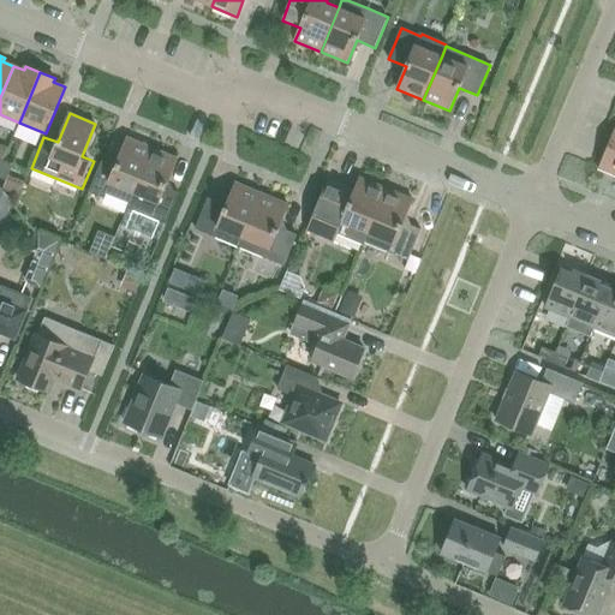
[(614,129),(598,168),(614,175),(614,129)]
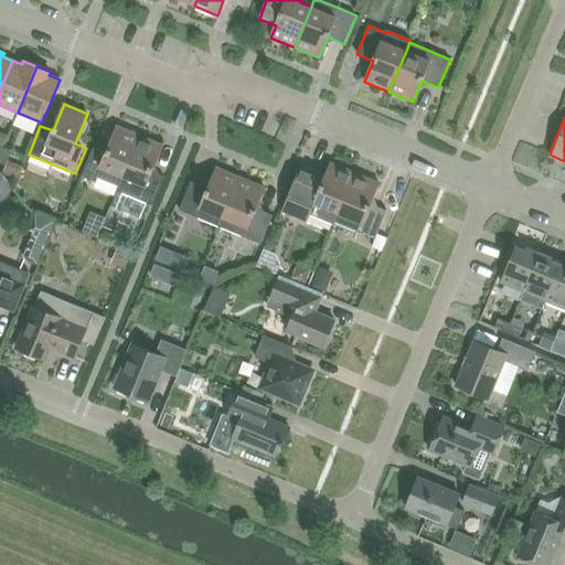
[(94,148),(82,177),(95,182),(97,177),(119,187),(140,136),(117,127),(106,153),(94,148)]
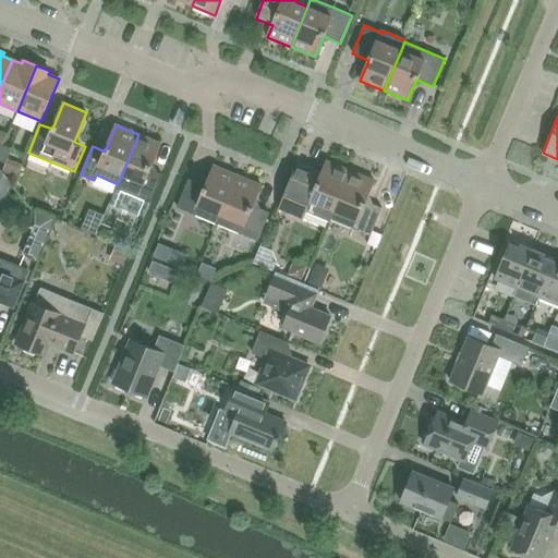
[(0,136),(0,142),(13,148),(20,135),(4,129),(0,136)]
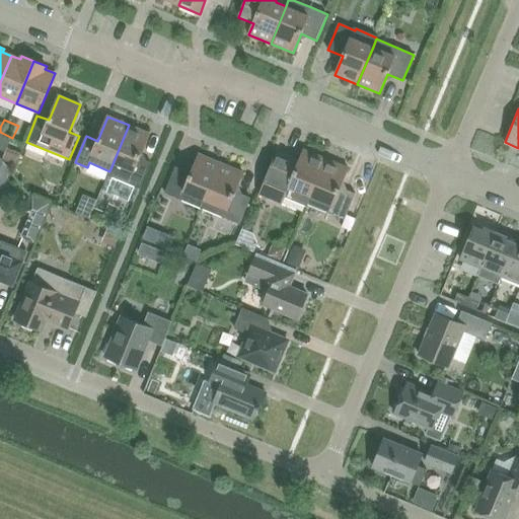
[(128,183),(140,189),(151,162),(140,158),(150,134),(129,125),(109,171),(107,175),(128,183)]
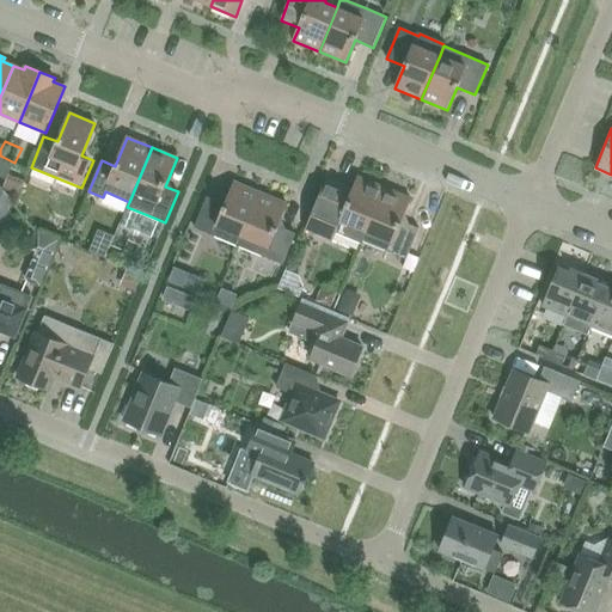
[(13,165),(4,161),(0,169),(0,176),(7,179),(13,165)]
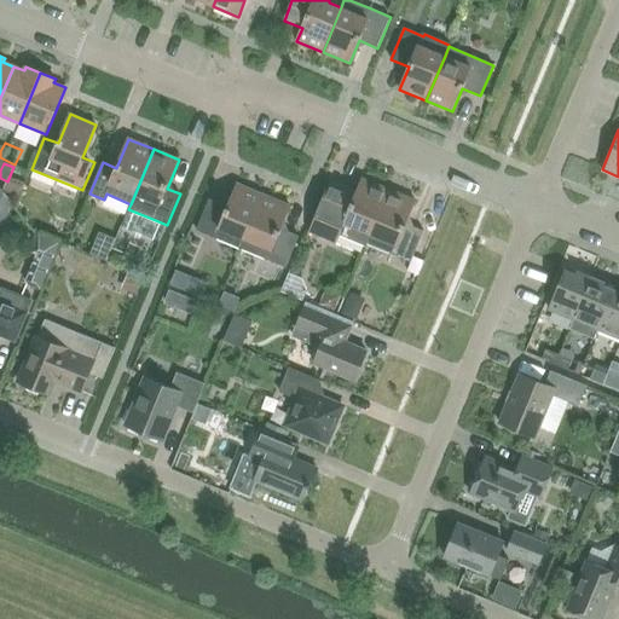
[(366,243),(370,235),(389,190),(363,179),(357,192),(330,181),(308,232),(336,244),(341,235),(365,246),(366,243)]
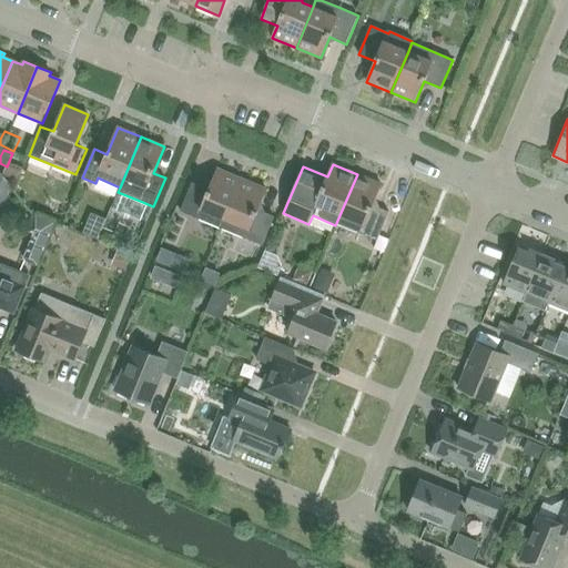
[(192,183),(181,211),(199,219),(221,229),(242,179),(217,169),(209,190),(192,183)]
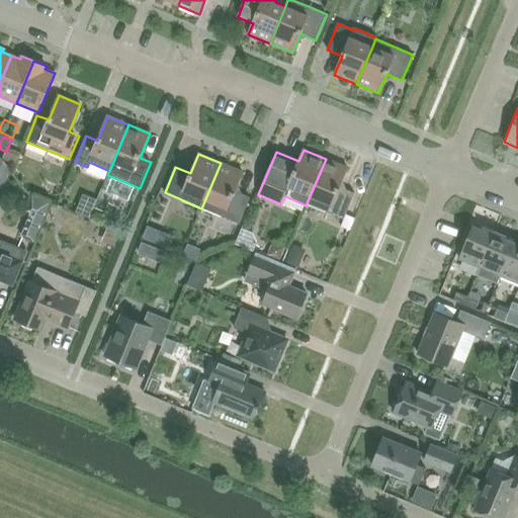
[(0,157),(0,186),(3,188),(10,170),(0,157)]
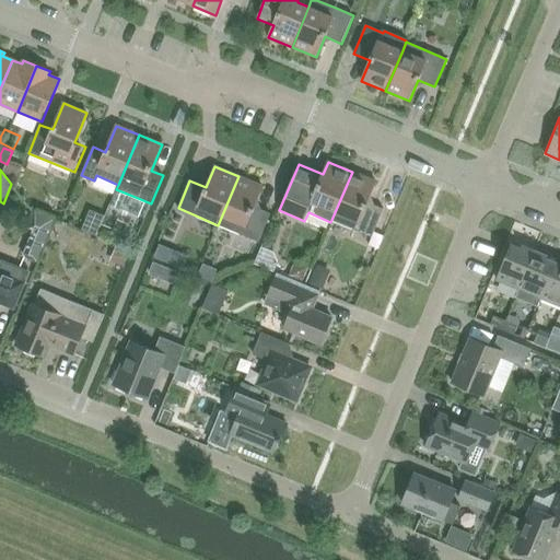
[(559,176),(540,170),(537,181),(557,187),(559,177),(559,176)]
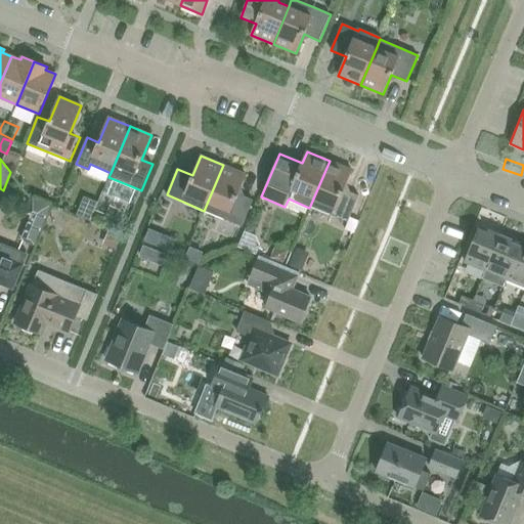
[(352,170),(330,161),(313,199),(310,206),(348,222),(359,195),(344,189),(352,170)]
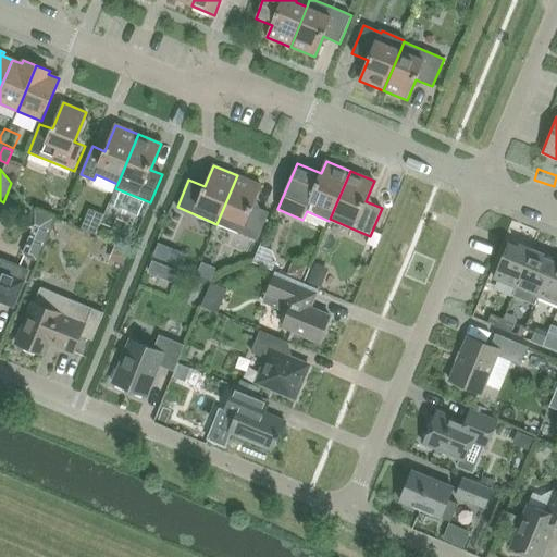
[(257,240),(269,212),(252,206),(261,185),(237,175),(217,224),(239,234),(257,240)]
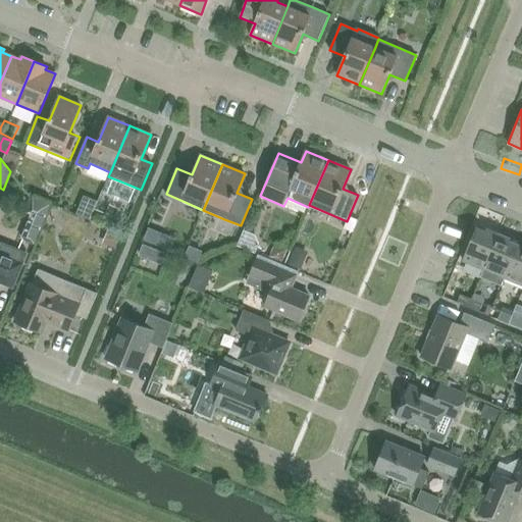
[(36,244),(52,204),(33,196),(25,212),(31,214),(21,238),(36,244)]
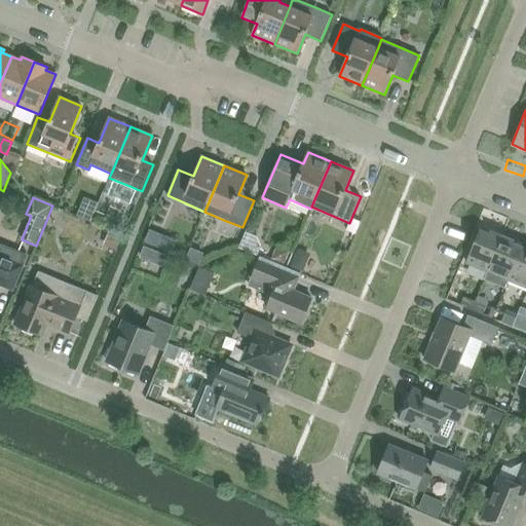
[(466,263),(488,272),(502,236),(490,231),(489,233),(480,229),(466,263)]
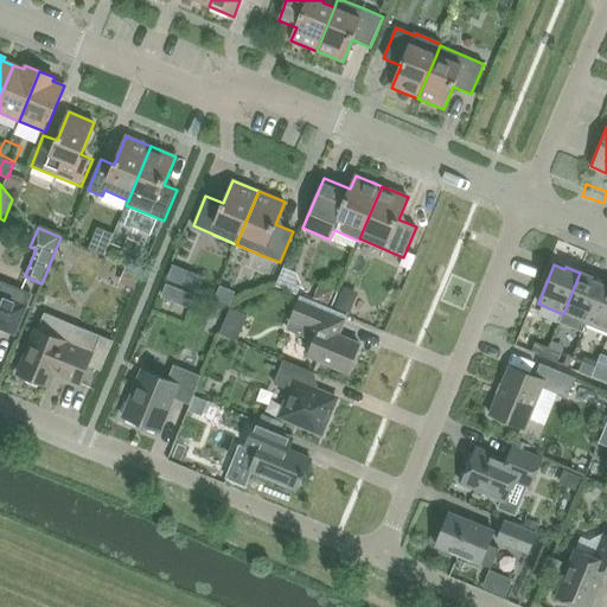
[(173,267),(167,281),(180,287),(186,272),(173,267)]
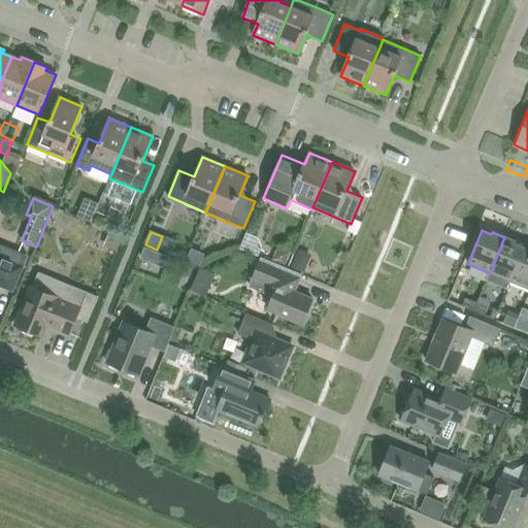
[(111,235),(105,250),(116,254),(122,239),(111,235)]
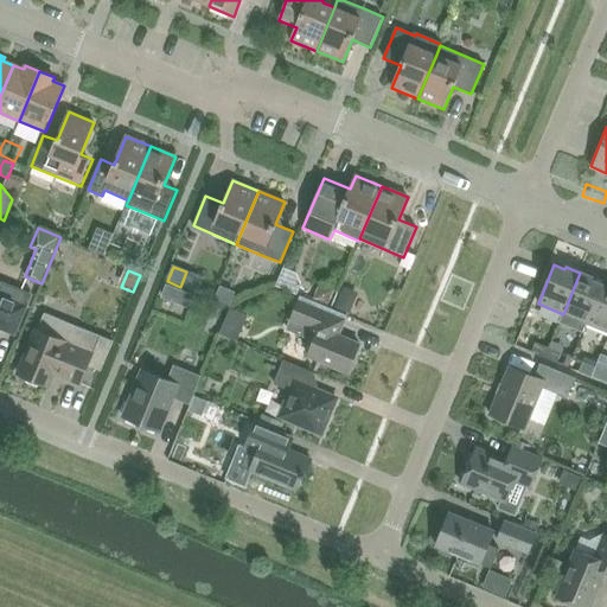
[(285,270),(278,288),(296,295),(301,285),(296,275),(285,270)]
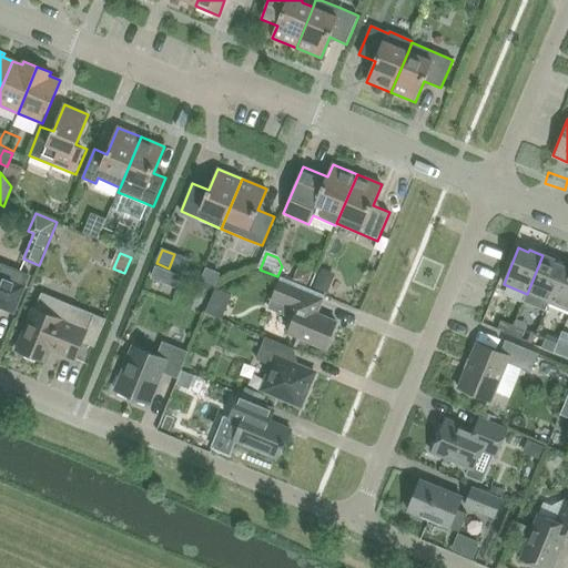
[(556,260),(543,255),(527,294),(524,300),(546,310),(549,303),(564,266),(555,263),(556,260)]
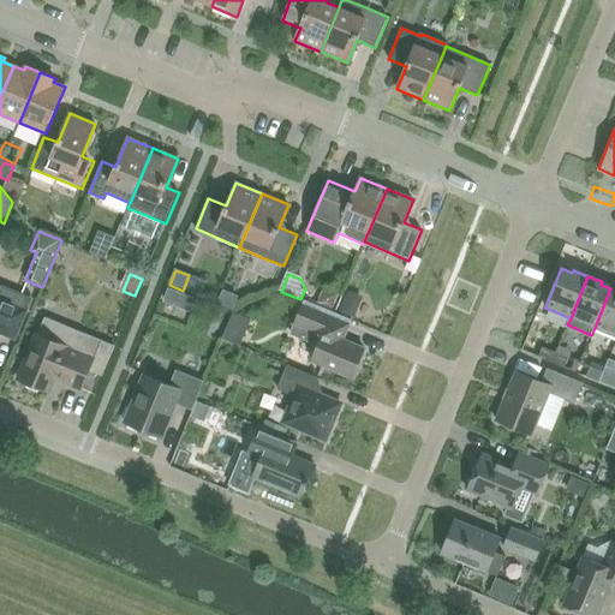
[(0,333),(16,339),(33,297),(4,286),(0,293),(0,333)]
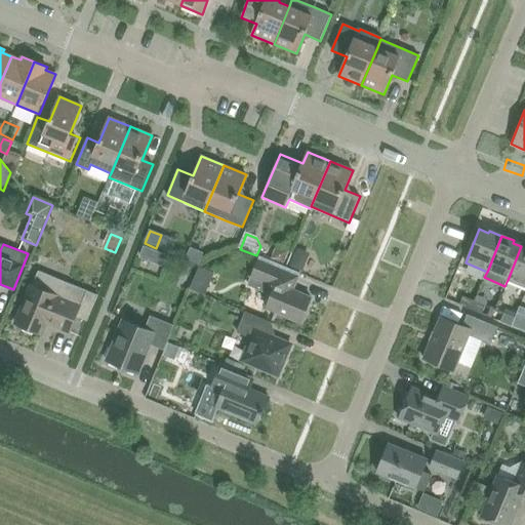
[(524,247),(521,246),(508,280),(524,287),(524,247)]
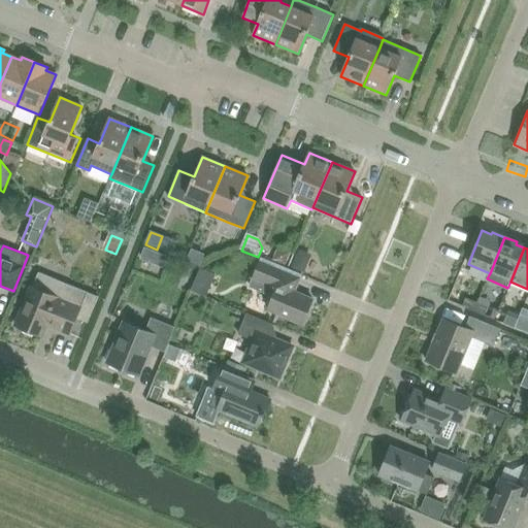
[(299,252),(292,269),(304,274),(309,262),(306,254),(299,252)]
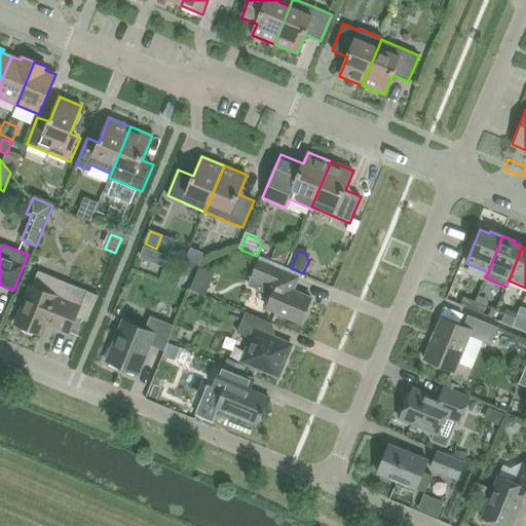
[(267,308),(301,323),(311,298),(286,288),(293,270),(260,257),(249,286),(272,295),(267,308)]
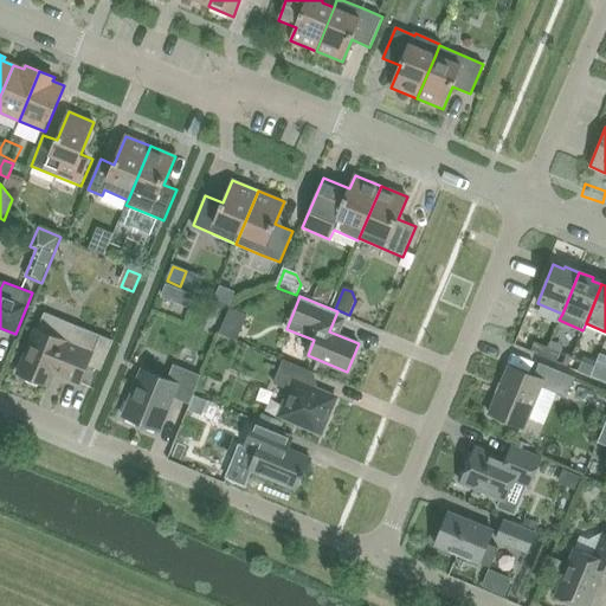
[(238,341),(249,314),(230,307),(219,333),(238,341)]
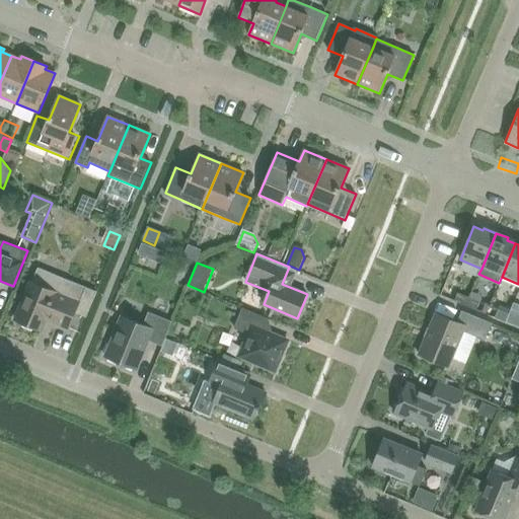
[(38,268),(15,320),(42,330),(47,319),(69,328),(75,313),(87,318),(97,292),(38,268)]
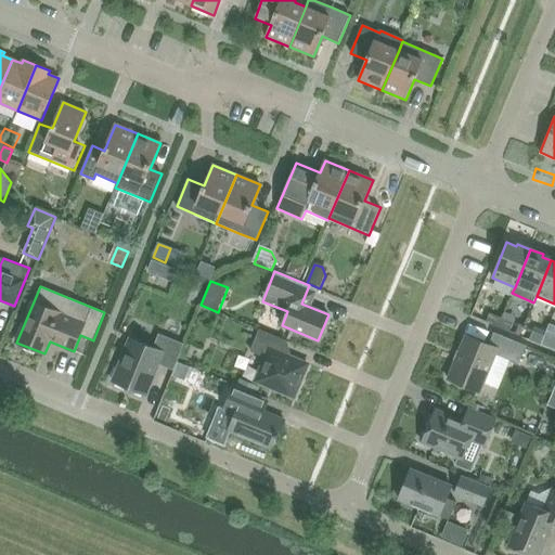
[(502,318),(490,313),(487,322),(498,326),(502,318)]
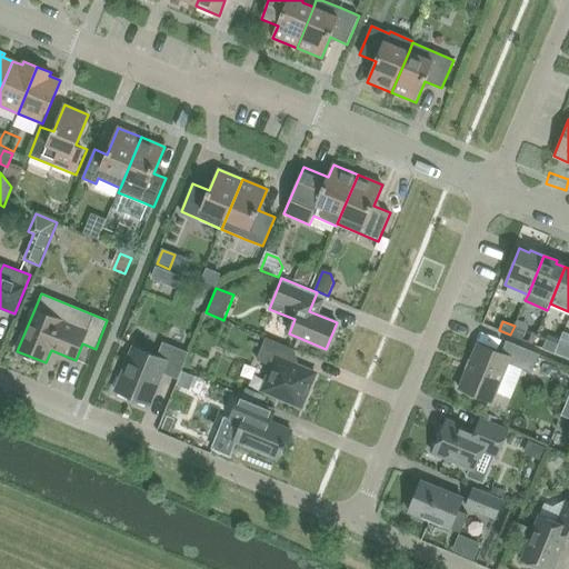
[(510,335),(522,340),(527,331),(515,326),(510,335)]
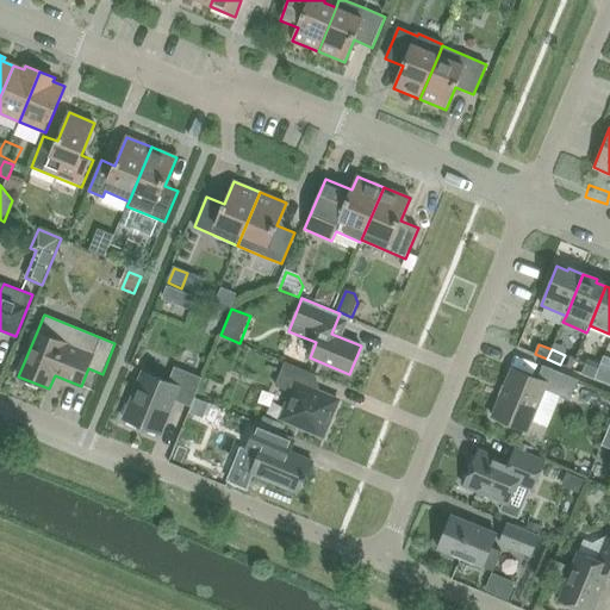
[(281,419),(323,437),(338,400),(310,388),(316,375),(285,362),(275,386),(292,393),(281,419)]
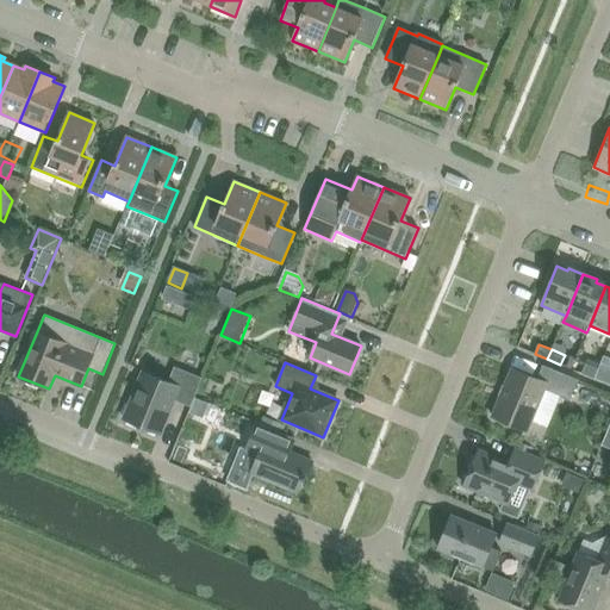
[(599,369),(586,363),(582,373),(595,379),(599,369)]
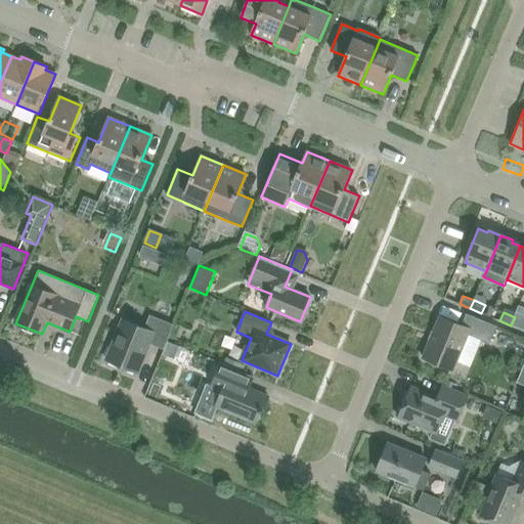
[(489,344),(496,326),(467,314),(462,325),(440,316),(423,358),(453,370),(468,335),(489,344)]
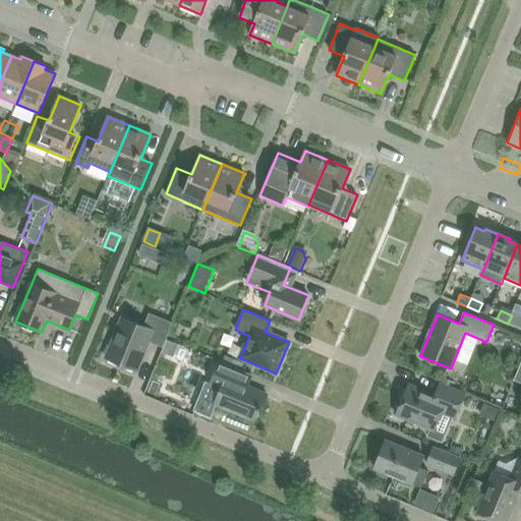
[(122,317),(106,358),(137,370),(149,342),(163,348),(173,324),(150,313),(143,327),(122,317)]
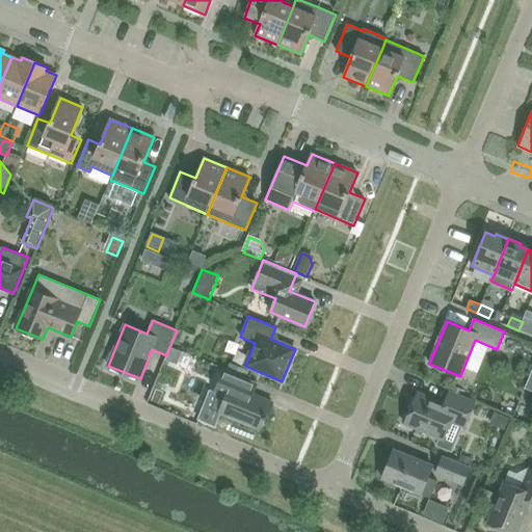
[(531,329),(531,325),(523,322),(519,330),(530,335),(531,329)]
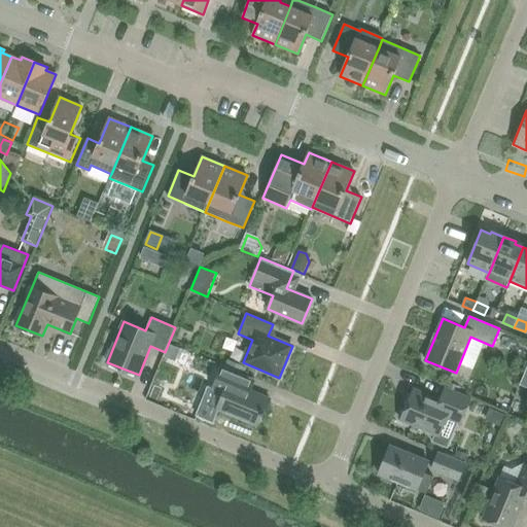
[(169,345),(164,356),(175,361),(180,349),(169,345)]
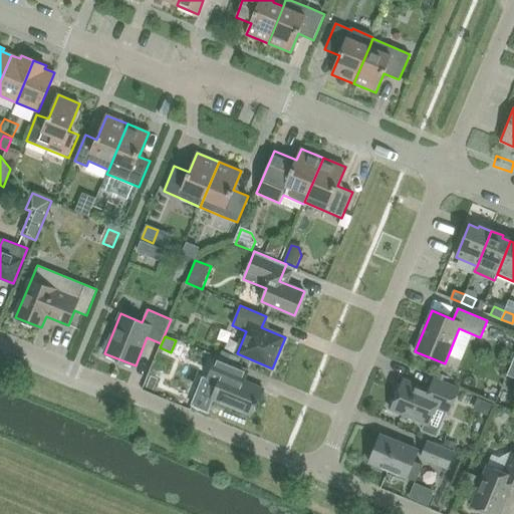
[(223,353),(221,358),(235,364),(237,358),(223,353)]
